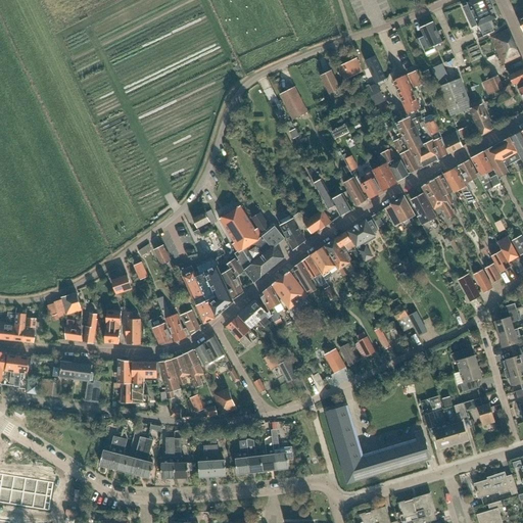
[(469,5),(464,7),(469,18),(474,16),(478,26),(479,26),(484,36),(494,32),(489,21),(496,17),(488,0),(474,0),(468,3),(469,5)]
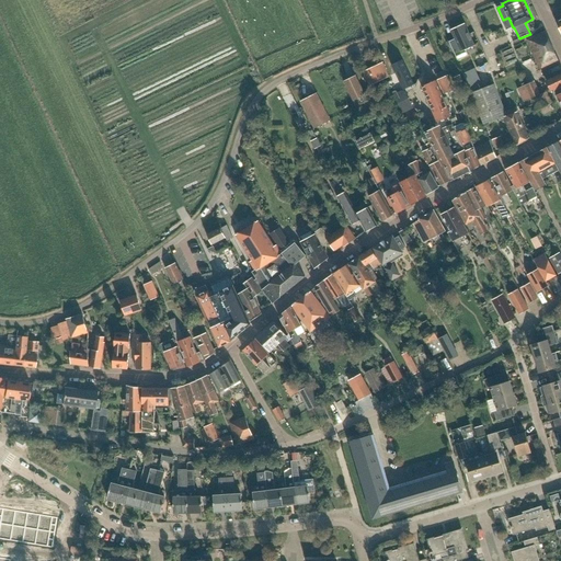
[(466,50),(474,46),(464,24),(450,31),(457,43),(450,46),(457,61),(468,56),(466,50)]
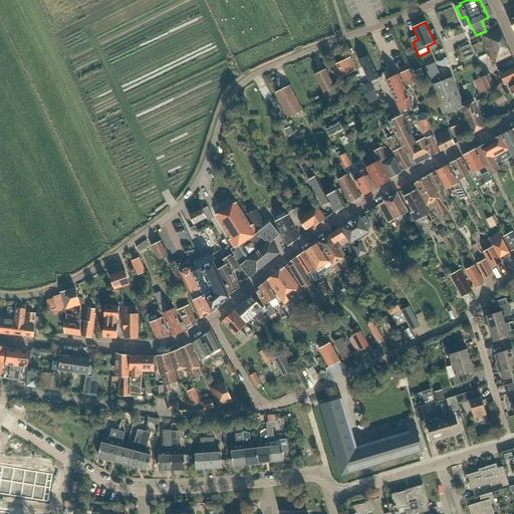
[(500,29),(482,36),(495,65),(512,57),(500,29)]
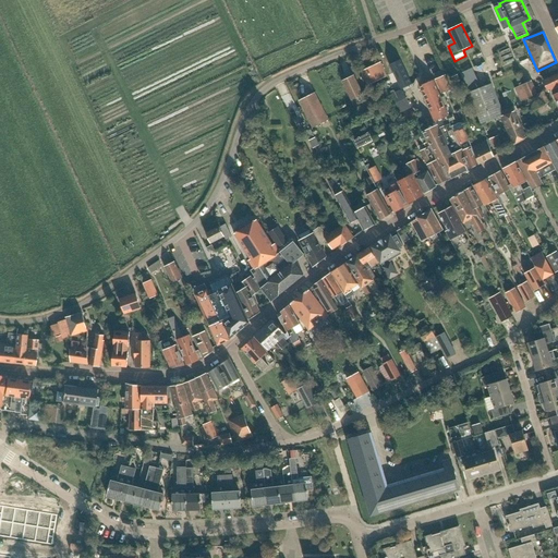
[(401,59),(390,63),(402,88),(413,83),(401,59)]
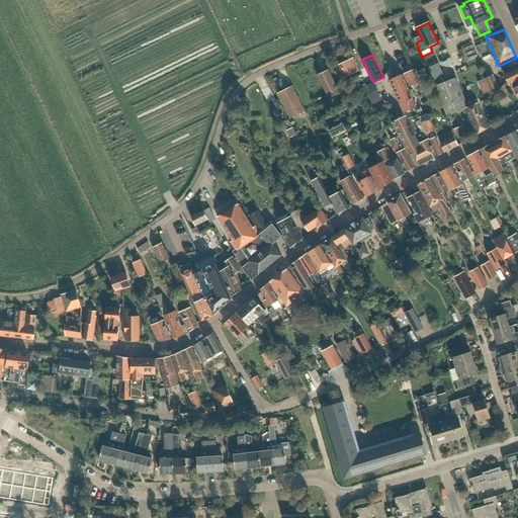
[(353,58),(336,67),(342,79),(359,71),(353,58)]
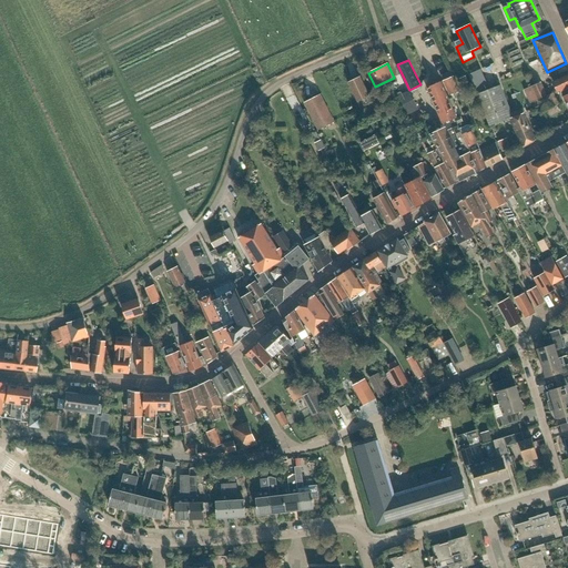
[(452,71),(440,75),(444,81),(454,77),(452,71)]
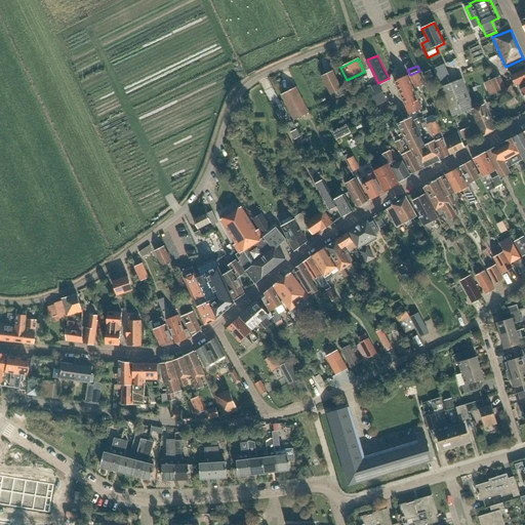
[(431,70),(425,73),(427,79),(433,76),(431,70)]
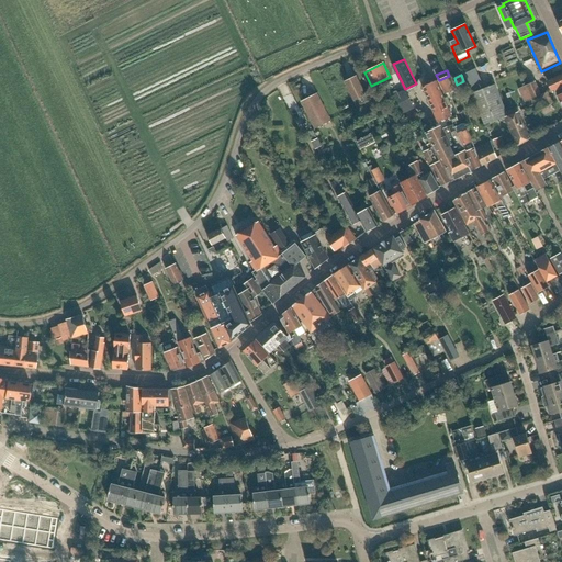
[(561,75),(548,81),(552,92),(555,91),(561,105),(561,75)]
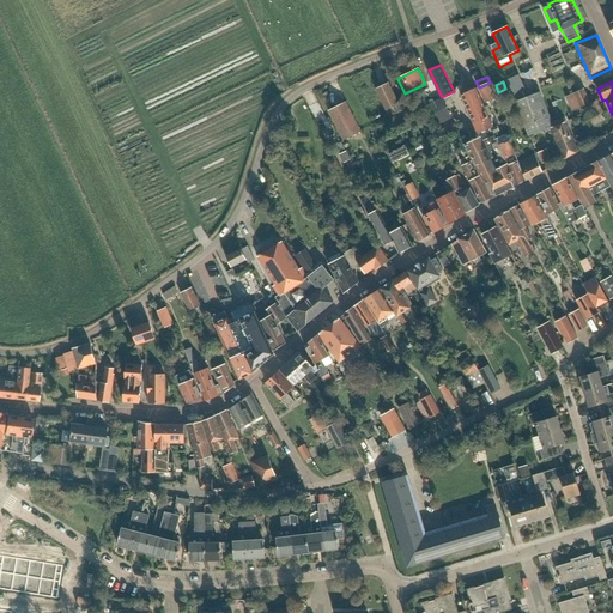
[(389,83),(376,89),(386,111),(400,104),(389,83)]
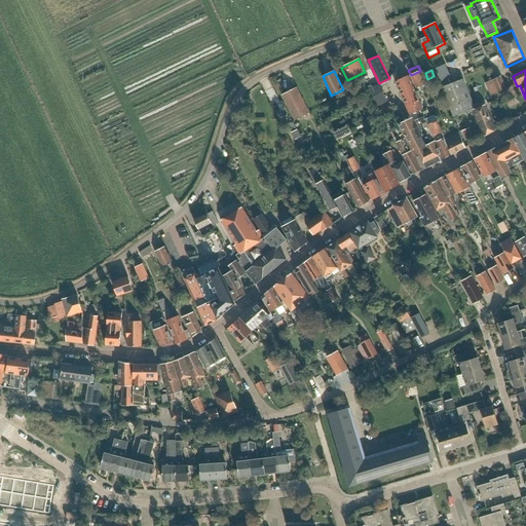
[(426,84),(420,71),(411,75),(410,75),(416,88),(426,84)]
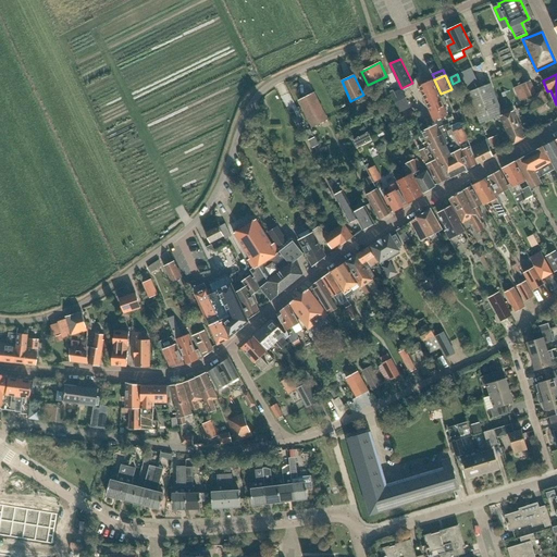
[(445,125),(449,124),(450,123),(449,122),(454,120),(452,113),(449,114),(432,81),(418,87),(435,121),(438,128),(442,127),(445,125)]
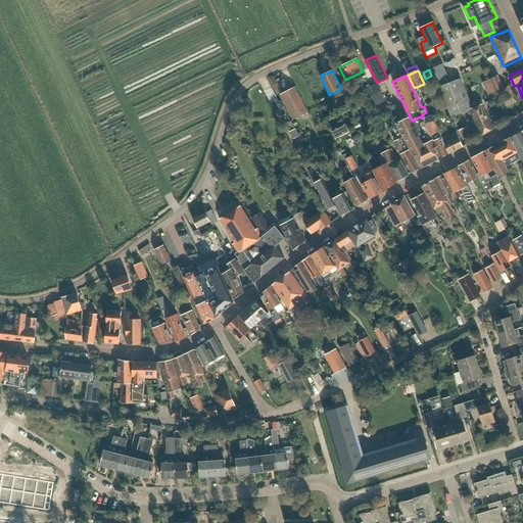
[(489,80),(495,93),(504,89),(497,76),(489,80)]
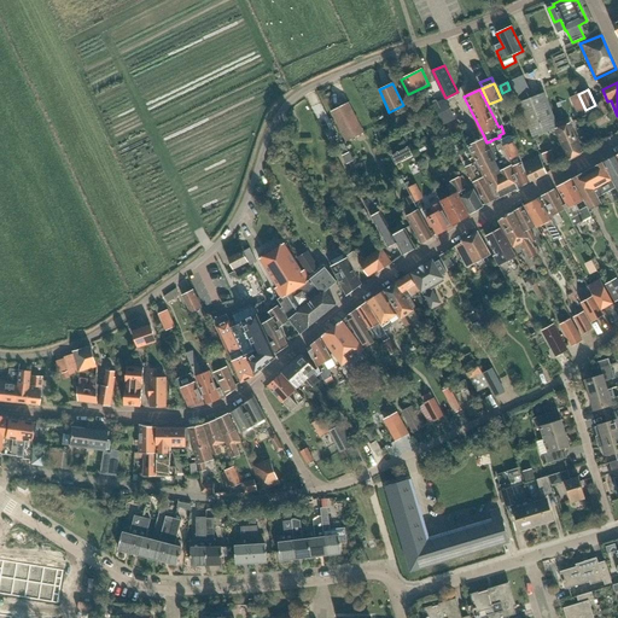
[(532,136),(557,128),(543,95),(543,93),(519,101),(532,136)]
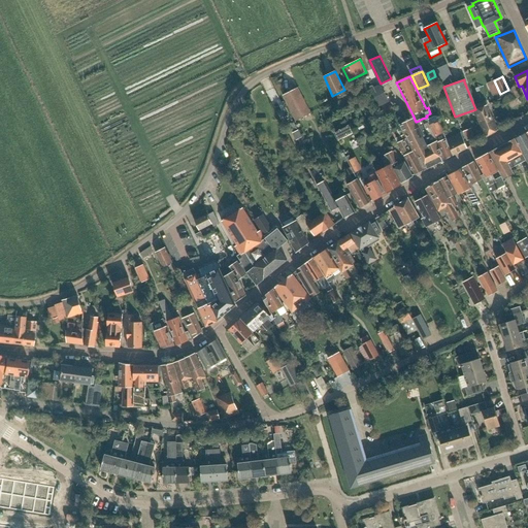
[(389,100),(383,87),(382,85),(371,90),(378,105),(389,100)]
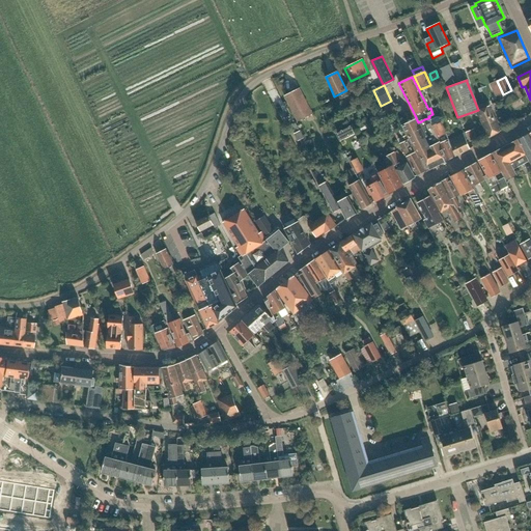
[(518,87),(511,90),(503,94),(508,106),(522,98),(518,87)]
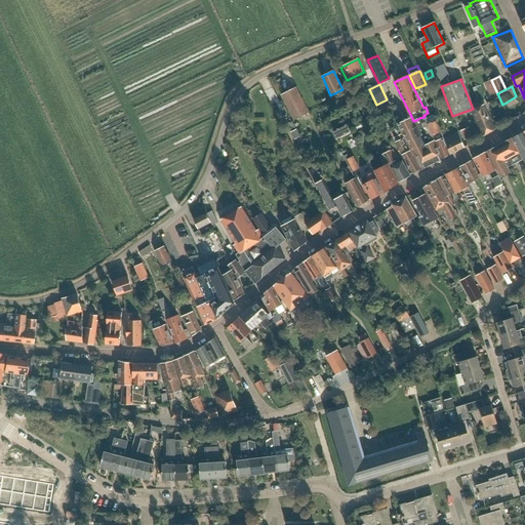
[(296,87),(281,94),(294,120),(309,113),(296,87)]
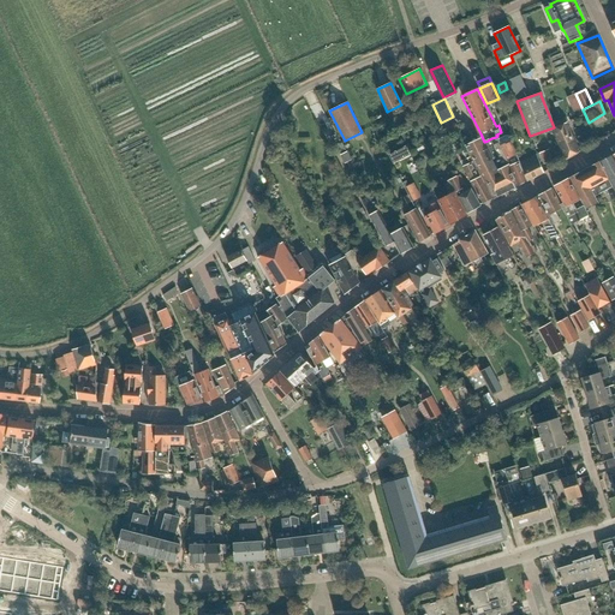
[(568,121),(553,129),(566,160),(580,153),(568,121)]
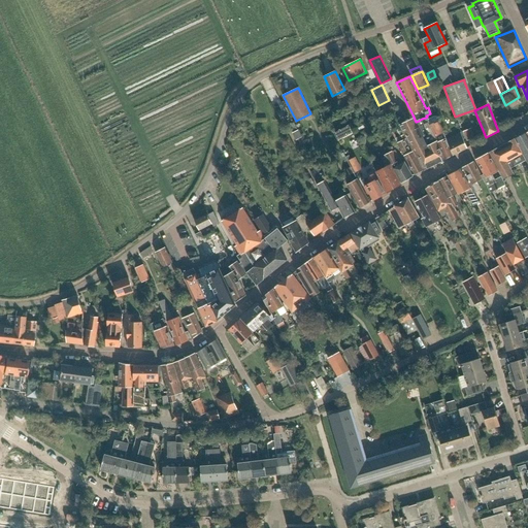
[(454,155),(447,139),(439,121),(438,122),(436,117),(434,117),(427,120),(435,135),(446,159),(454,155)]
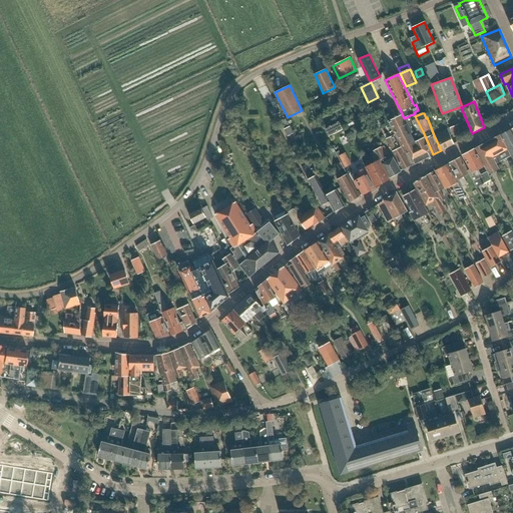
[(423,131),(415,116),(414,114),(410,115),(407,117),(404,118),(402,115),(389,121),(402,147),(412,165),(433,154),(423,131)]
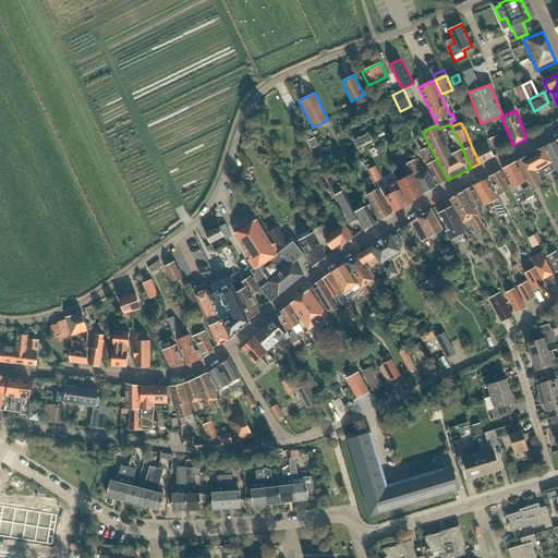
[(368,133),(353,141),(356,148),(372,141),(368,133)]
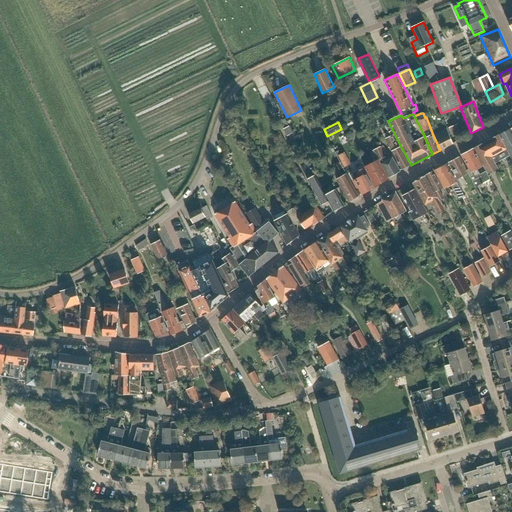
[(457,124),(449,127),(453,137),(461,134),(457,124)]
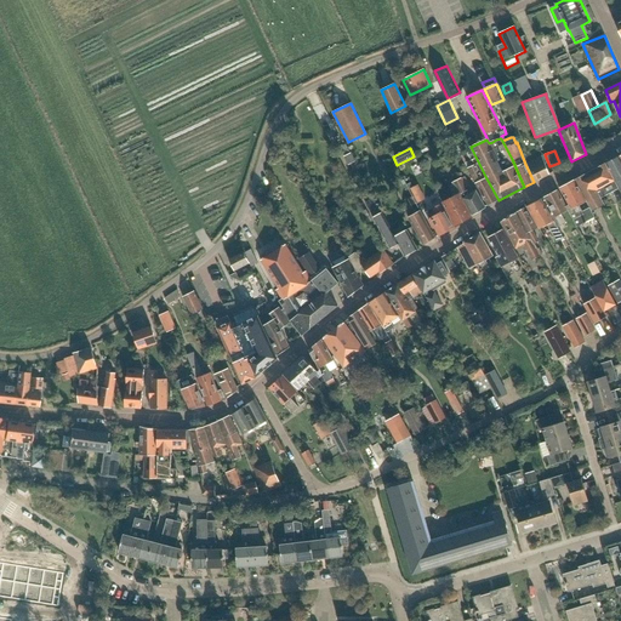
[(525,164),(534,182),(550,175),(542,155),(525,164)]
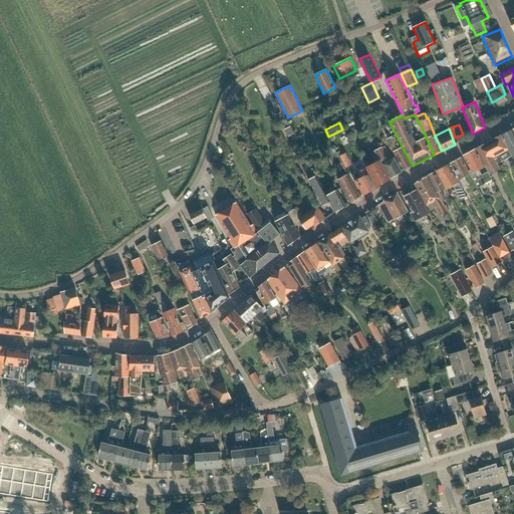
[(513,158),(513,130),(513,129),(501,135),(513,158)]
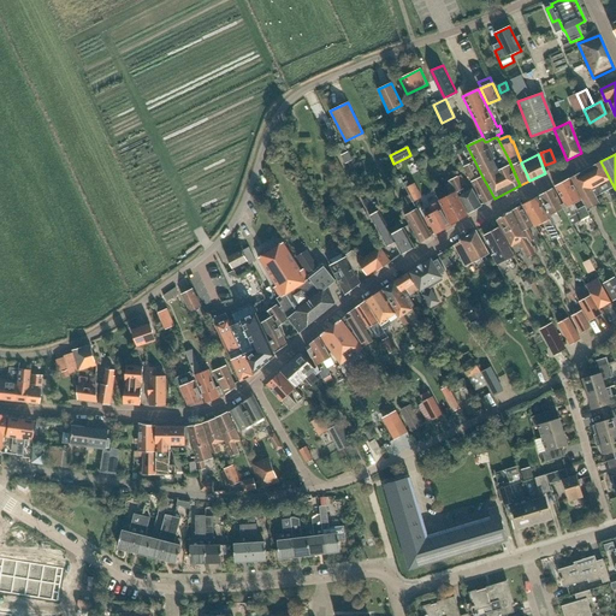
[(483,203),(495,199),(483,177),(481,177),(472,158),(467,160),(469,165),(465,166),(483,203)]
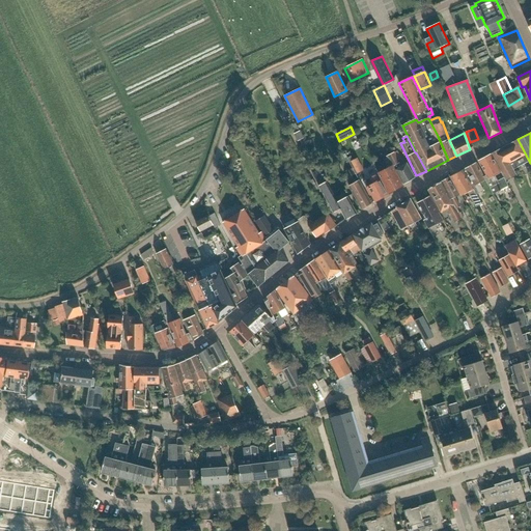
[(516,139),(500,148),(505,157),(506,156),(514,169),(529,161),(516,139)]
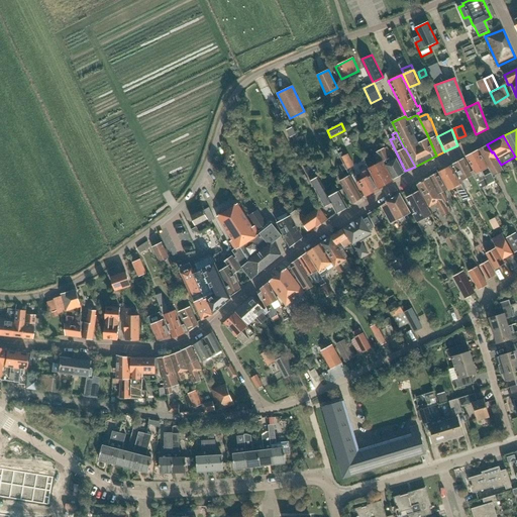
[(492,152),(487,144),(478,149),(489,168),(491,173),(493,176),(504,171),(501,165),(493,151),(492,152)]
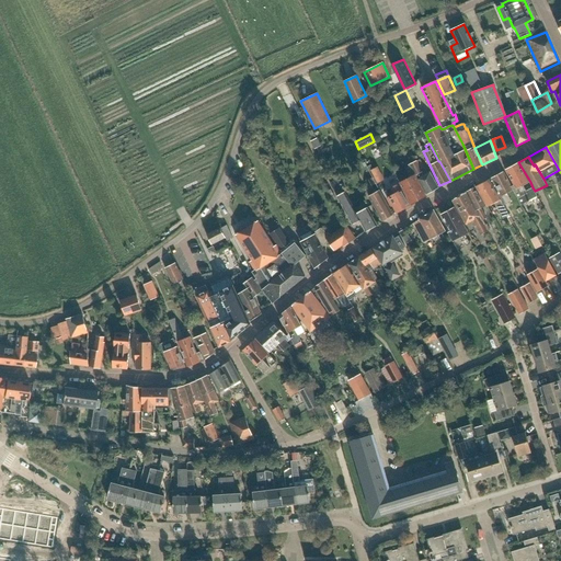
[(423,171),(418,161),(416,160),(409,164),(411,167),(407,169),(412,176),(400,183),(411,204),(426,195),(416,178),(419,176),(418,174),(423,171)]
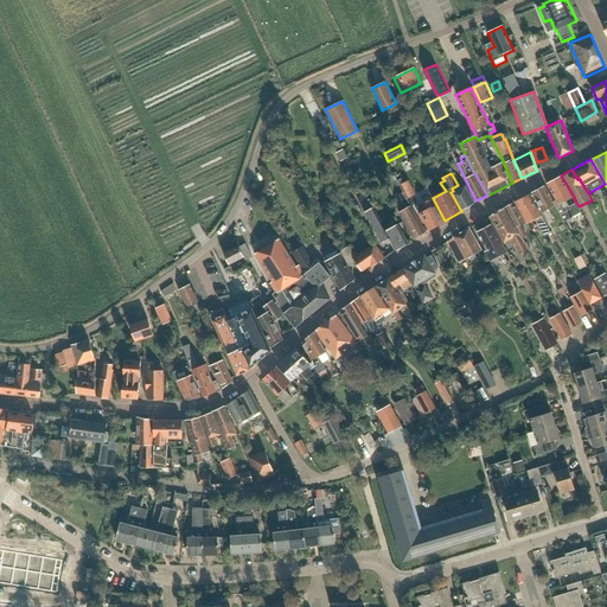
[(561,176),(547,184),(556,200),(553,202),(555,205),(557,209),(563,222),(581,212),(579,206),(576,203),(570,206),(567,200),(574,197),(561,176)]
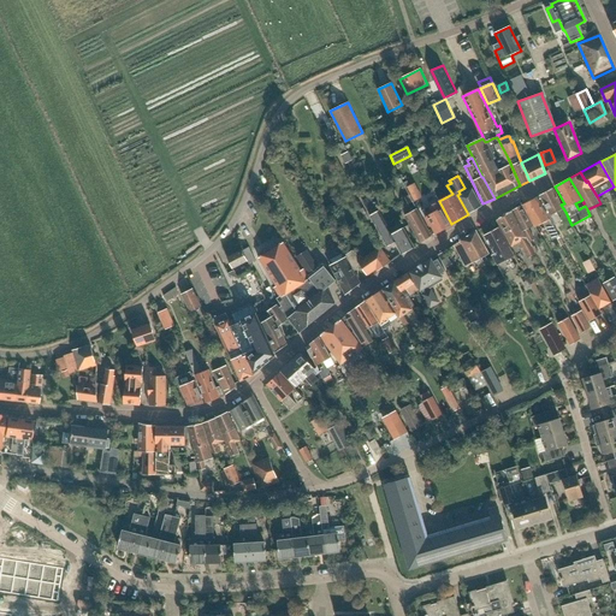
[(415,183),(408,188),(415,202),(422,199),(415,183)]
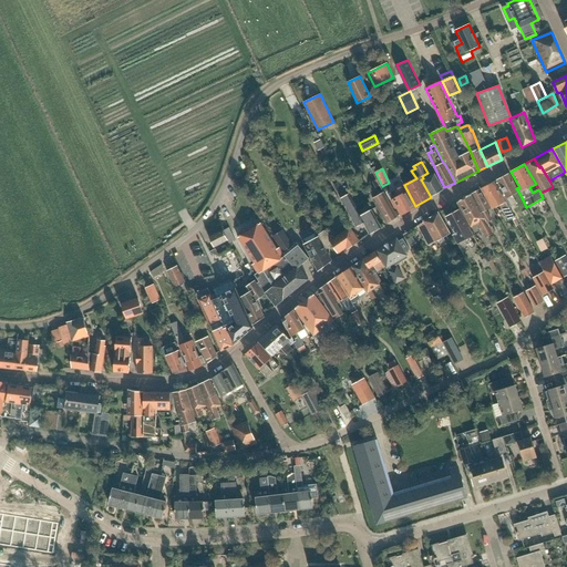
[(434,174),(423,181),(432,196),(443,189),(434,174)]
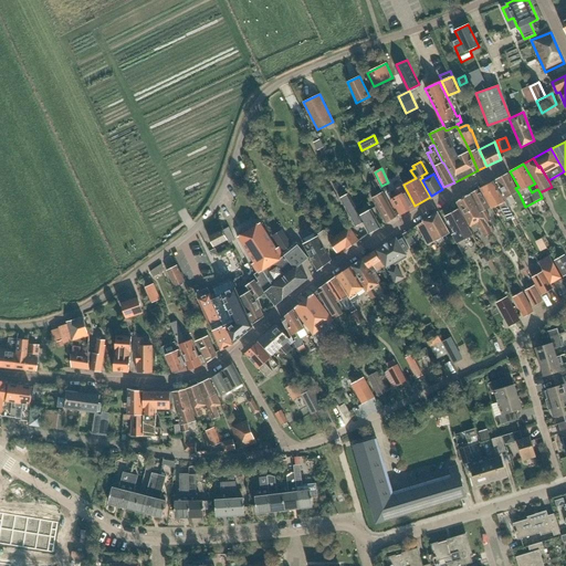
[(507,174),(496,179),(511,206),(515,202),(511,195),(517,191),(515,188),(507,174)]
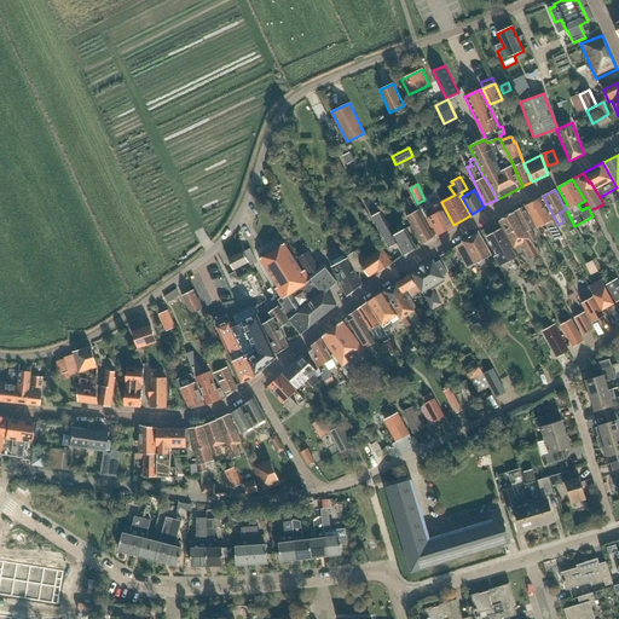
[(418,208),(415,202),(411,196),(406,198),(415,213),(408,217),(422,244),(434,237),(418,208)]
